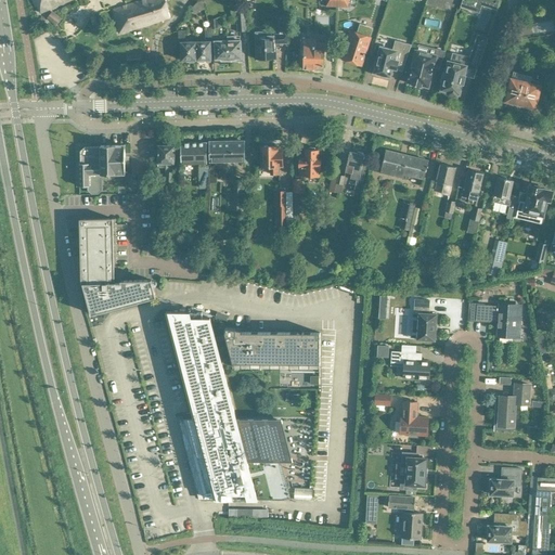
[(69,0),(33,0),(36,7),(38,5),(40,12),(69,0)]
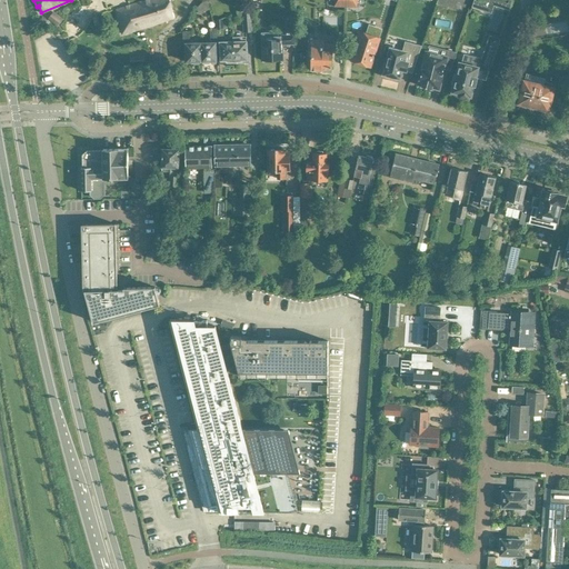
[(176,19),(170,0),(151,0),(117,10),(123,33),(176,19)]
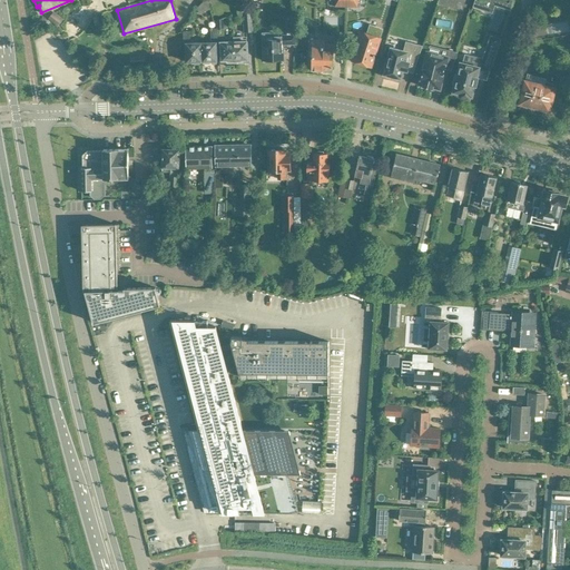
[(394,0),(392,12),(397,15),(401,0),(394,0)]
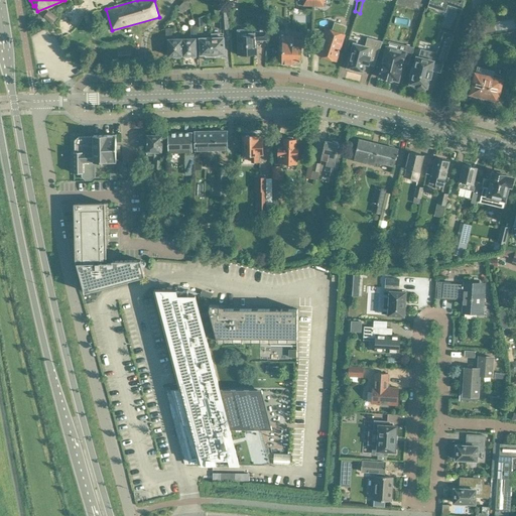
[(461,8),(464,0),(447,0),(446,4),(461,8)]
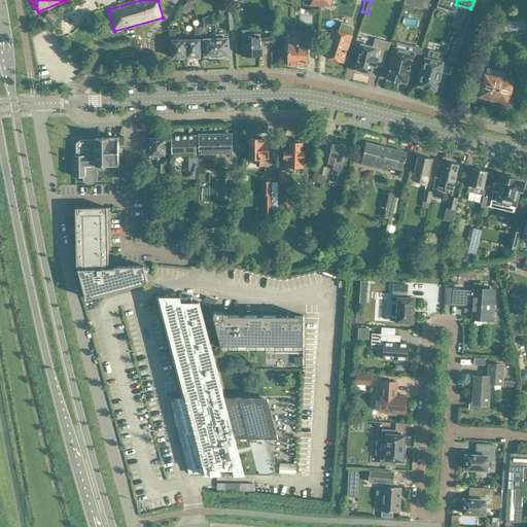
[(235,29),(233,8),(223,9),(223,8),(219,8),(220,18),(224,18),(225,30),(235,29)]
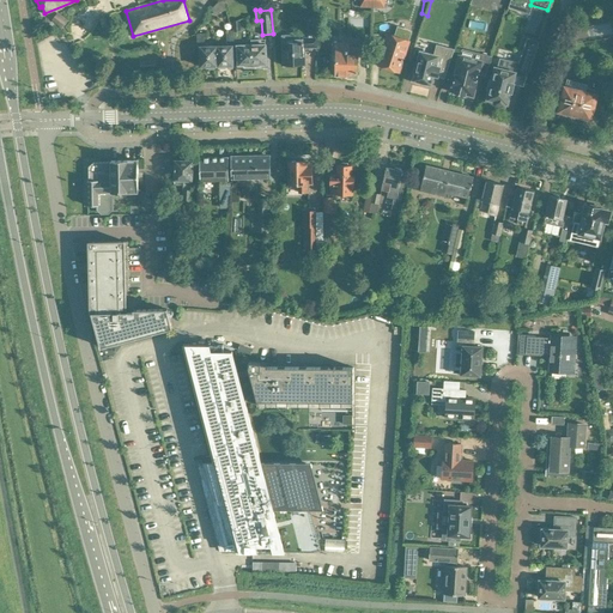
[(67,22),(58,13),(53,19),(62,28),(67,22)]
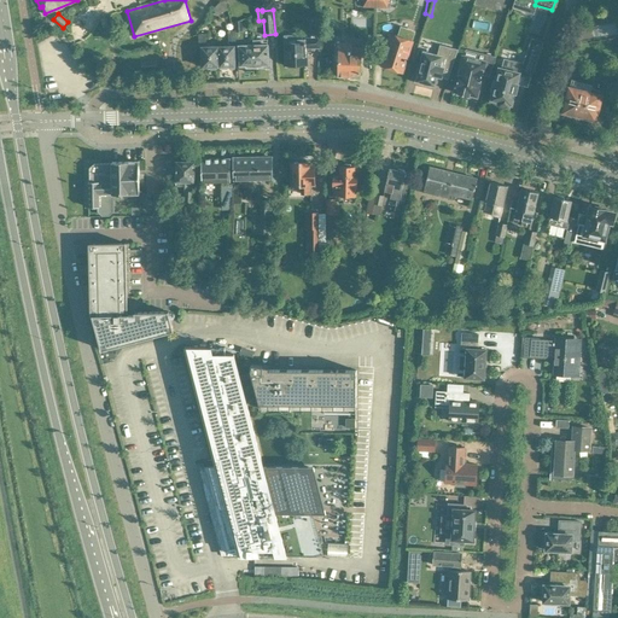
[(112,25),(110,16),(100,18),(103,28),(112,25)]
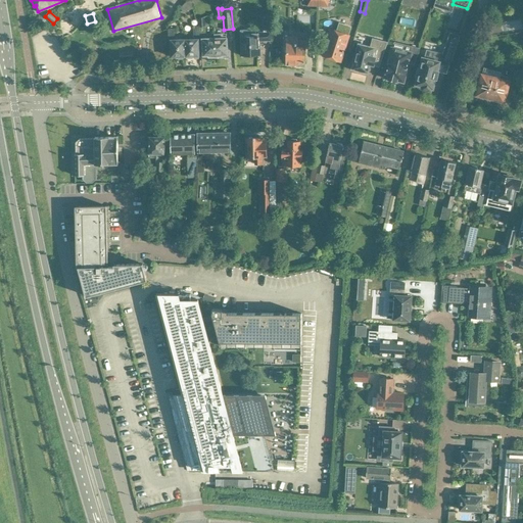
[(337,32),(330,29),(327,38),(329,39),(323,56),(340,61),(343,52),(344,50),(348,35),(347,35),(350,27),(339,24),(337,32)]
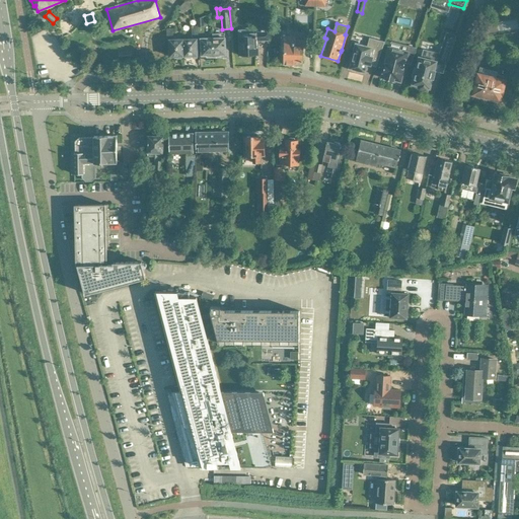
[(197,56),(197,39),(199,39),(198,26),(198,25),(192,25),(193,39),(183,39),(183,56),(184,56),(187,57),(190,57),(191,56),(197,56)]
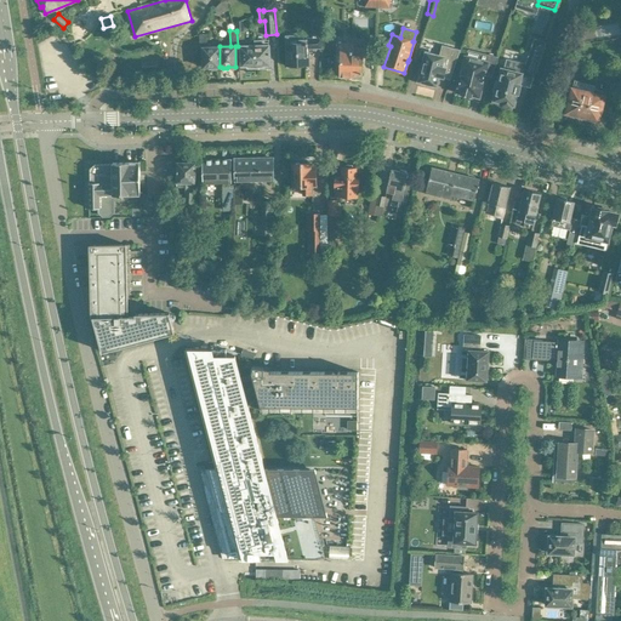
[(220,67),(220,46),(208,47),(208,34),(200,34),(200,47),(203,47),(203,67),(210,67),(212,69),(217,69),(218,67),(220,67)]
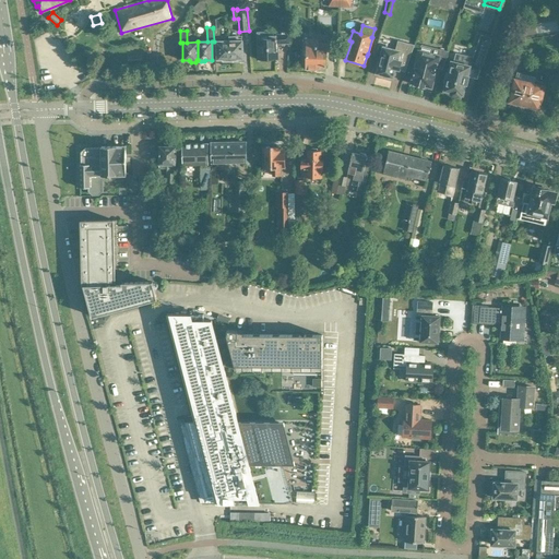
[(277,59),(276,44),(289,43),(289,32),(282,32),(282,35),(269,35),(269,33),(259,33),(259,60),(277,59)]
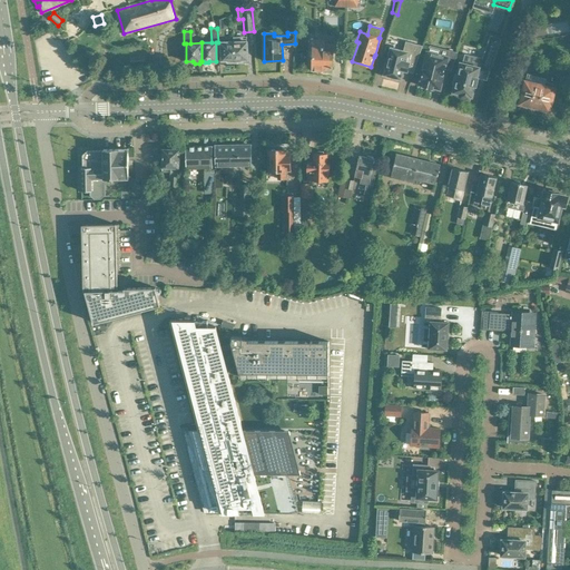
[(248,60),(247,40),(246,37),(243,37),(234,37),(234,41),(235,62),(244,61),(246,60),(248,60)]
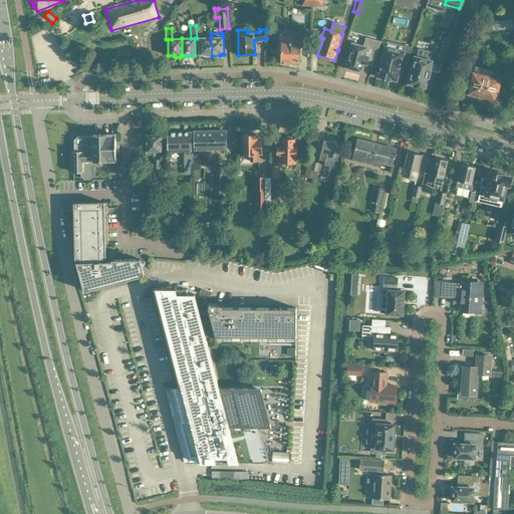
[(411,75),(409,82),(416,84),(415,86),(423,89),(424,86),(425,86),(428,77),(429,77),(431,69),(429,69),(432,62),(433,62),(435,57),(442,60),(450,35),(443,33),(436,54),(420,49),(418,57),(416,57),(413,67),(411,67),(409,75),(411,75)]
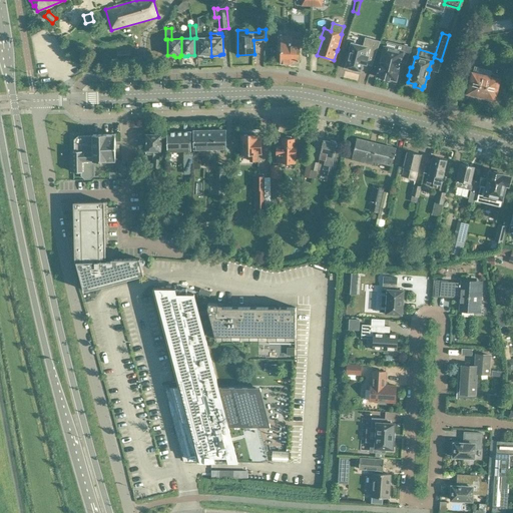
[(282,60),(281,63),(291,63),(291,65),(299,65),(300,47),(304,47),(304,40),(292,40),(292,36),(279,36),(279,46),(282,46),(282,54),(280,54),(280,60),(282,60)]
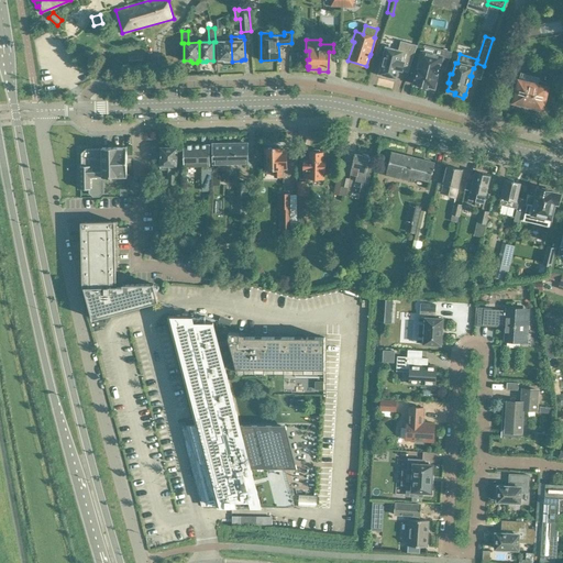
[(232,62),(231,41),(218,42),(219,61),(223,59),(224,62),(232,62)]
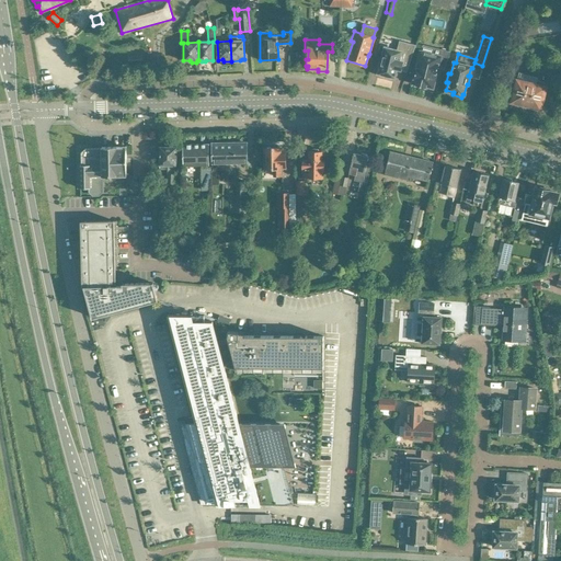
[(379,77),(391,79),(392,77),(395,78),(397,69),(399,69),(399,70),(407,72),(415,45),(399,41),(397,50),(385,48),(381,61),(379,63),(378,67),(379,70),(378,73),(380,73),(379,77)]
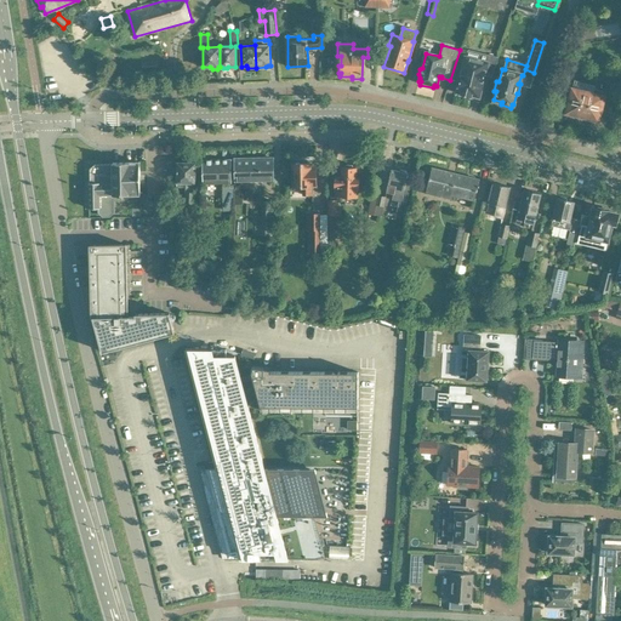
[(491,77),(499,57),(489,55),(486,63),(466,57),(461,77),(459,75),(456,86),(459,87),(457,91),(461,92),(460,95),(471,97),(472,95),(479,97),(484,75),(491,77)]
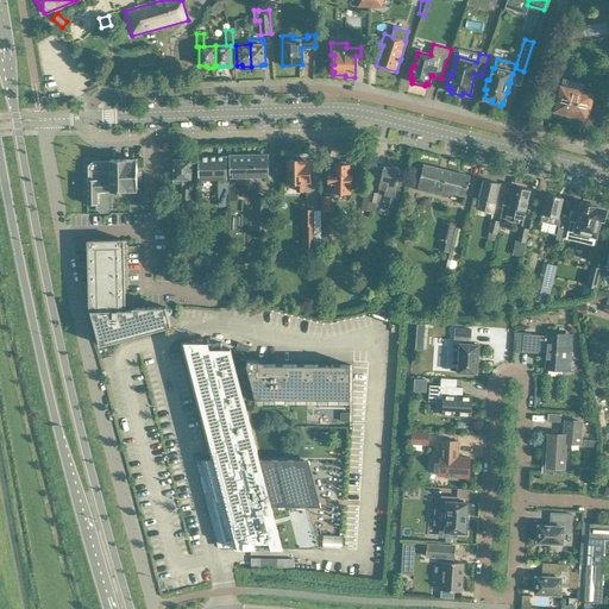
[(608,99),(608,80),(607,83),(601,81),(596,96),(608,99)]
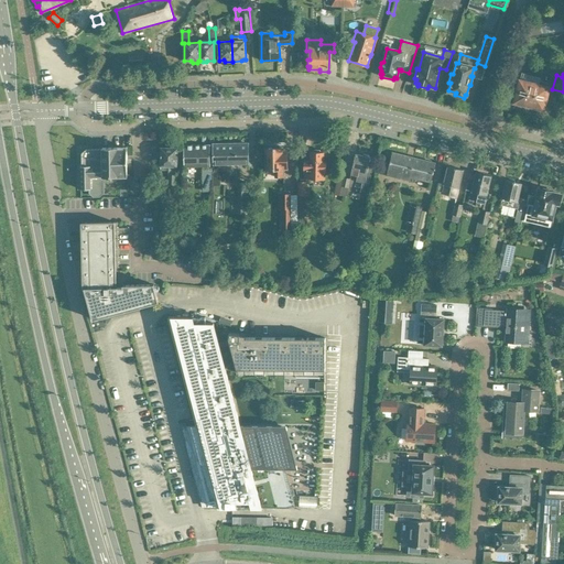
[(543,109),(549,84),(541,82),(540,86),(520,80),(514,102),(517,102),(516,104),(517,106),(521,107),(523,106),(523,105),(534,107),(534,109),(535,110),(539,111),(541,110),(541,109),(543,109)]
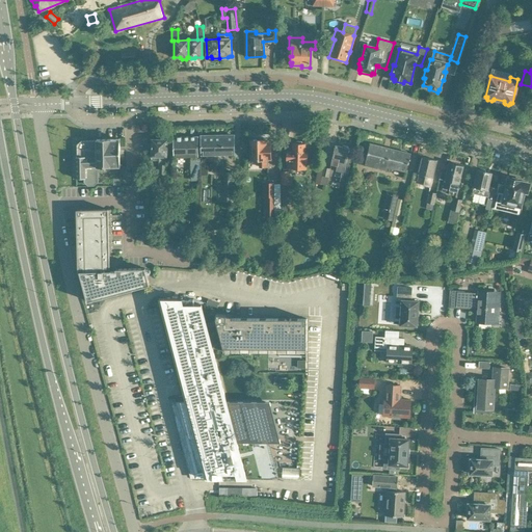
[(235,155),(234,136),(201,137),(202,155),(235,155)]
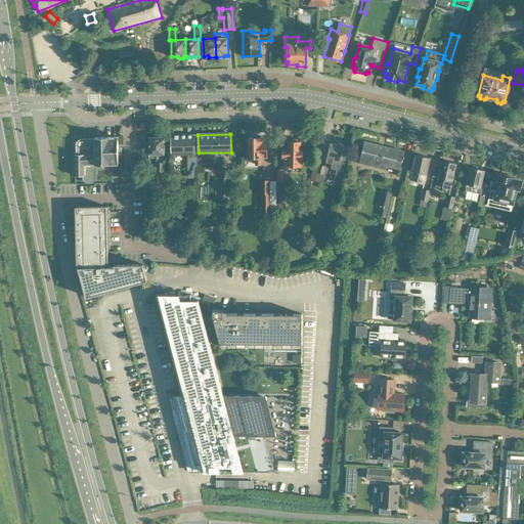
[(195,155),(194,135),(170,135),(171,155),(195,155)]
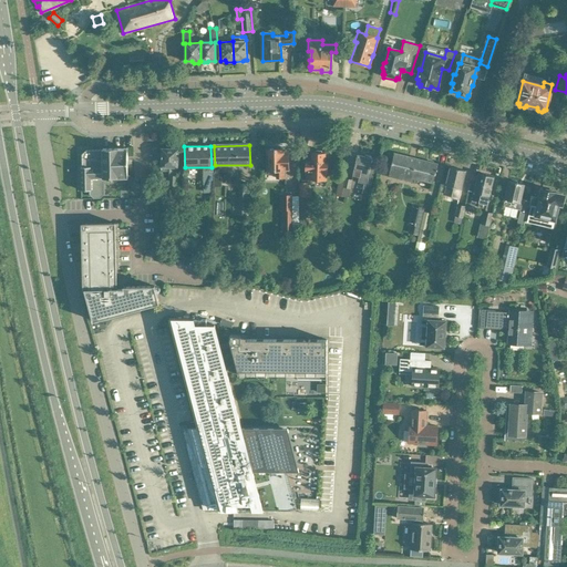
[(178,172),(178,148),(171,148),(169,147),(165,147),(163,148),(162,148),(161,167),(162,167),(162,172),(171,172),(171,186),(178,186),(178,172)]
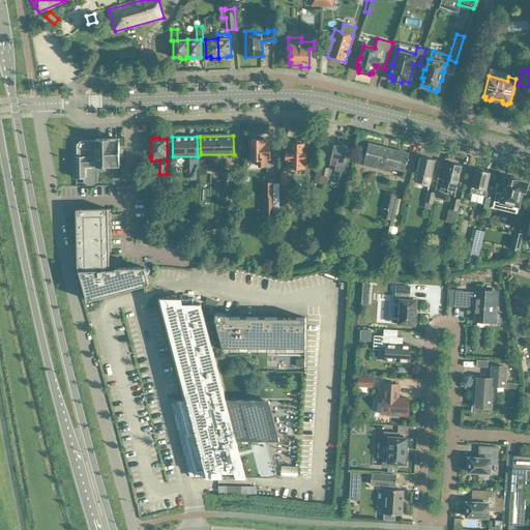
[(81,140),(77,144),(77,153),(76,153),(76,178),(84,178),(84,181),(88,185),(93,184),(97,181),(97,167),(119,166),(119,139),(96,139),(96,140),(81,140)]
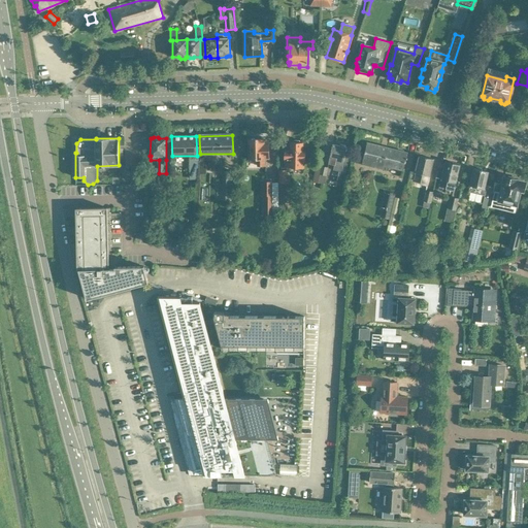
[(269,159),(268,141),(264,141),(264,139),(249,139),(249,159),(258,159),(258,165),(265,165),(265,159),(269,159)]
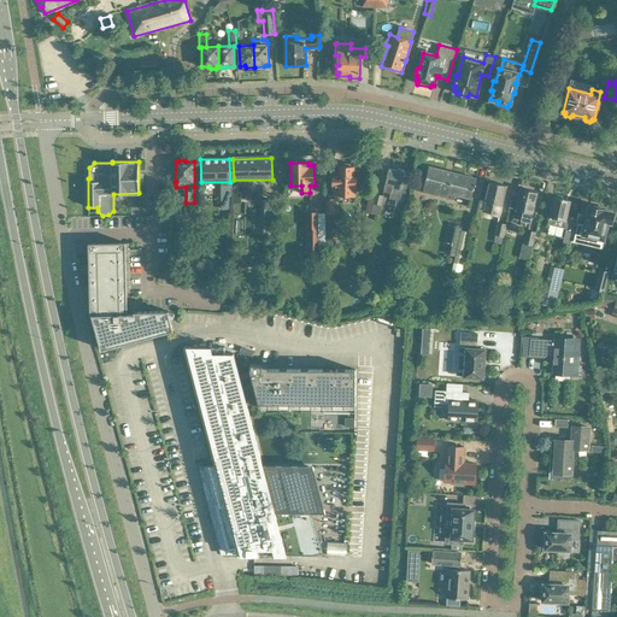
[(356,187),(357,176),(353,176),(354,166),(351,166),(350,164),(344,164),(342,166),(340,166),(340,175),(333,175),(331,187),(333,187),(333,195),(354,197),(356,187)]
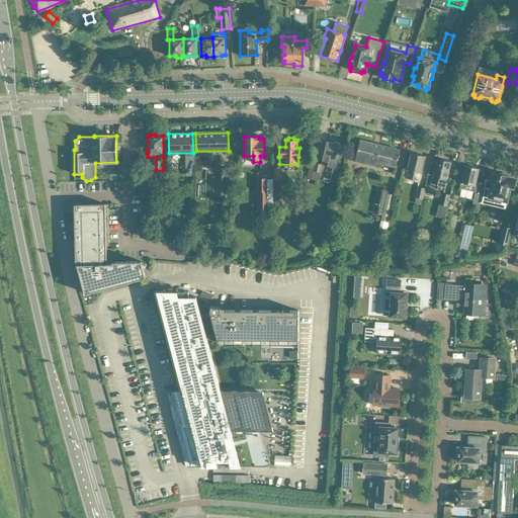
[(368,164),(373,144),(359,141),(355,161),(368,164)]
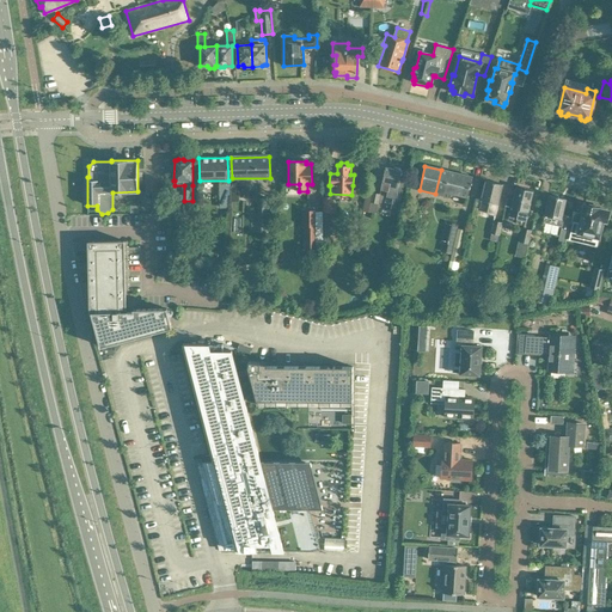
[(383,179),(381,189),(389,190),(386,197),(393,199),(390,213),(398,214),(401,201),(405,182),(399,181),(402,172),(402,171),(399,171),(401,169),(395,167),(393,170),(385,167),(385,172),(383,179)]
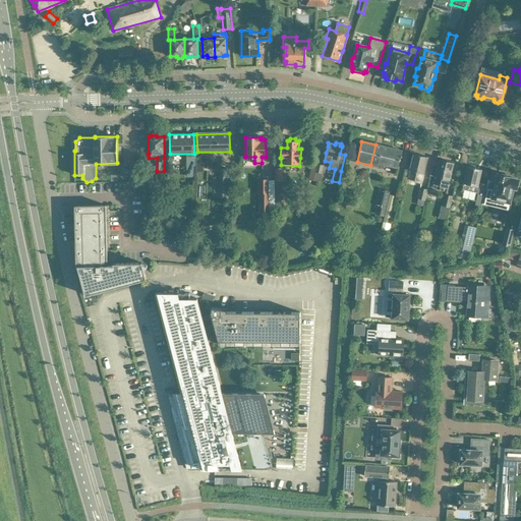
[(398,168),(402,151),(375,145),(370,165),(380,168),(381,165),(398,168)]
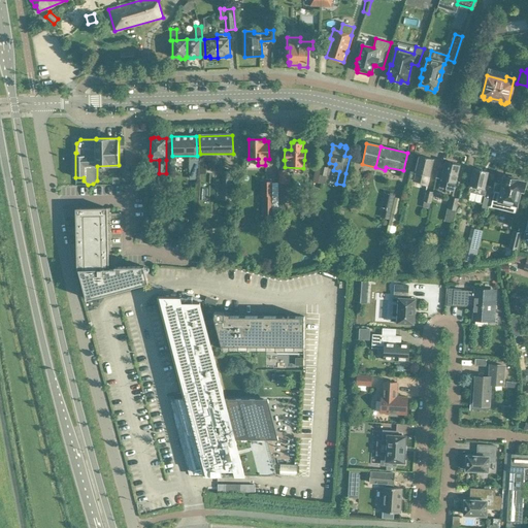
[(427,186),(433,159),(419,156),(416,173),(422,174),(420,185),(427,186)]
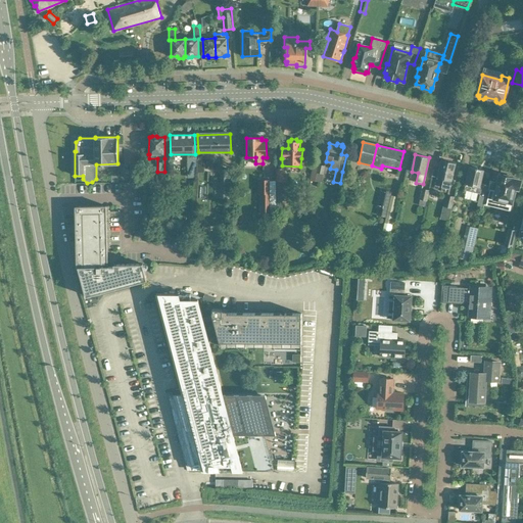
[(195,168),(196,158),(188,158),(188,168),(195,168)]
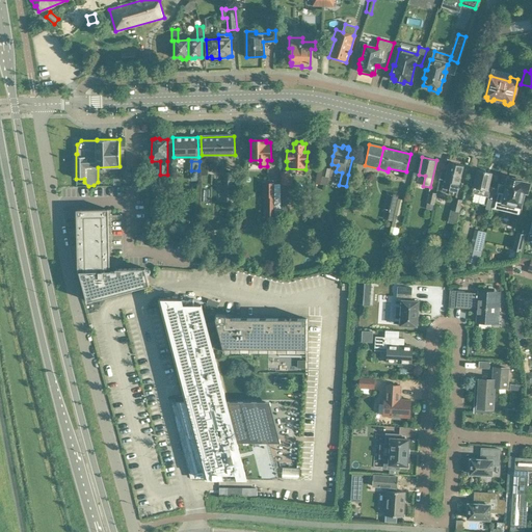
[(456,194),(463,166),(456,164),(456,163),(452,162),(451,163),(449,163),(443,191),(456,194)]
